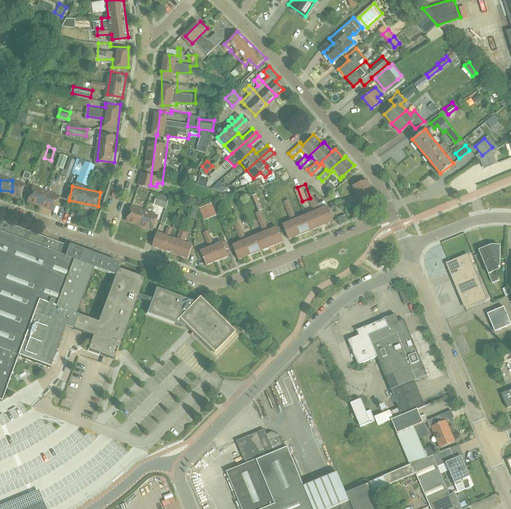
[(57,208),(60,199),(32,190),(29,199),(57,208)]
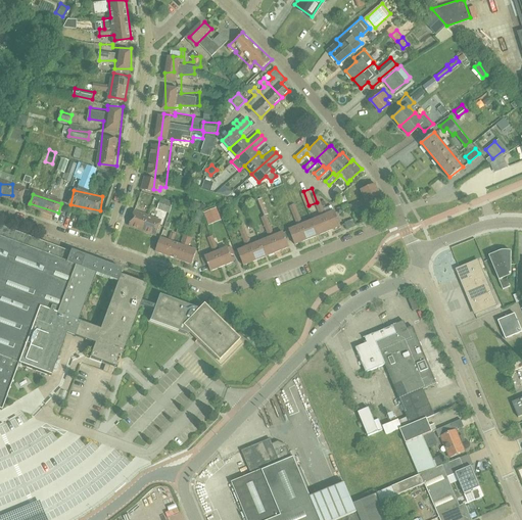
[(173,210),(174,203),(160,201),(159,208),(173,210)]
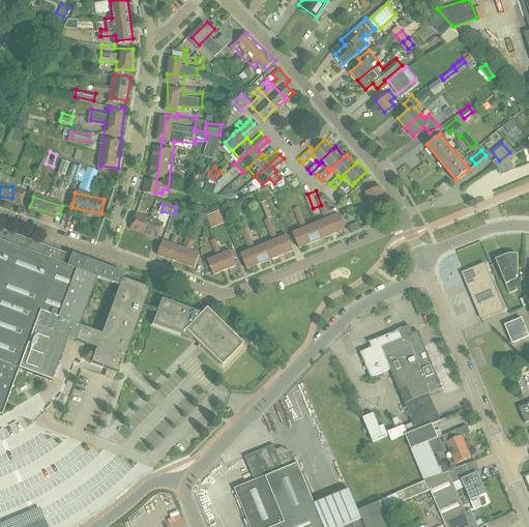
[(224,208),(209,211),(211,225),(226,222),(224,208)]
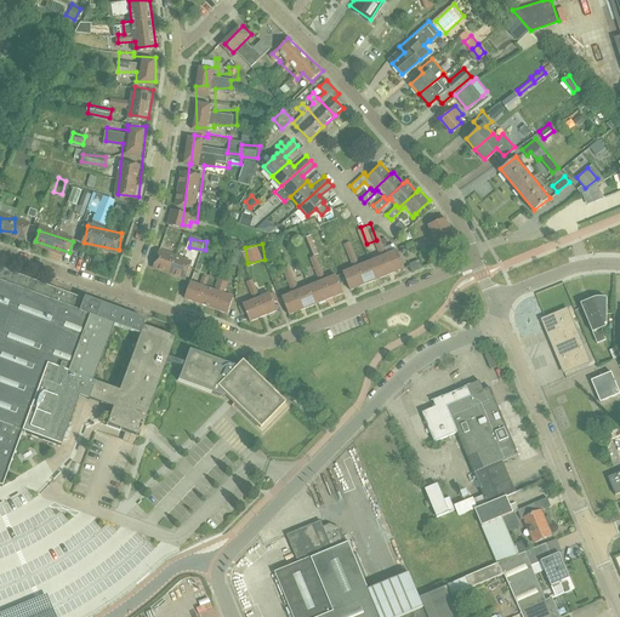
[(234,258),(242,260),(245,249),(238,246),(234,258)]
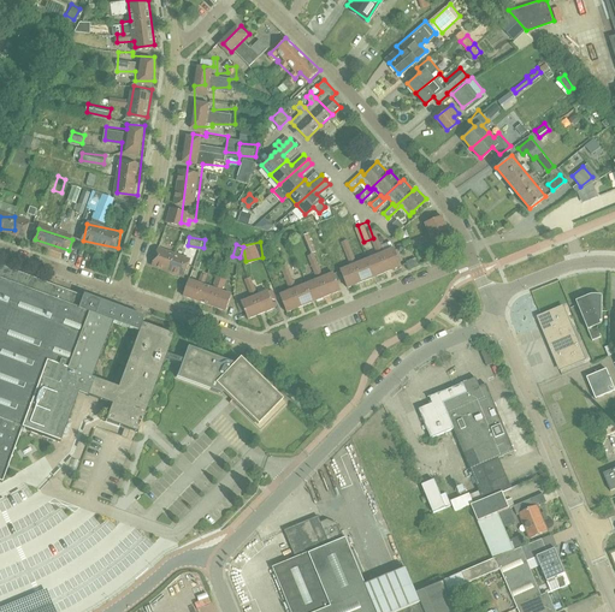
[(153,266),(188,274),(194,253),(185,251),(184,257),(157,250),(153,266)]
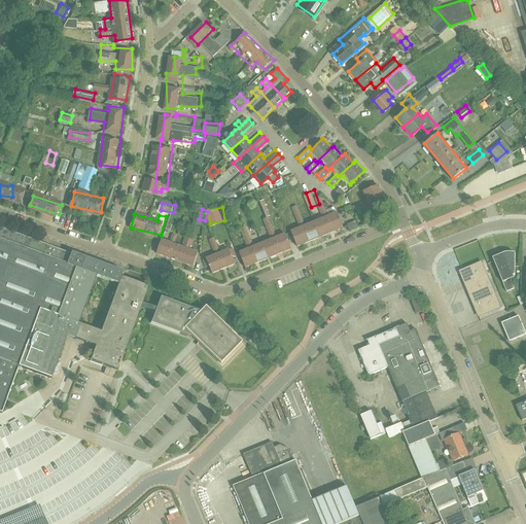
[(289,235),(290,237),(244,254),(247,263),(347,226),(343,215),(289,235)]
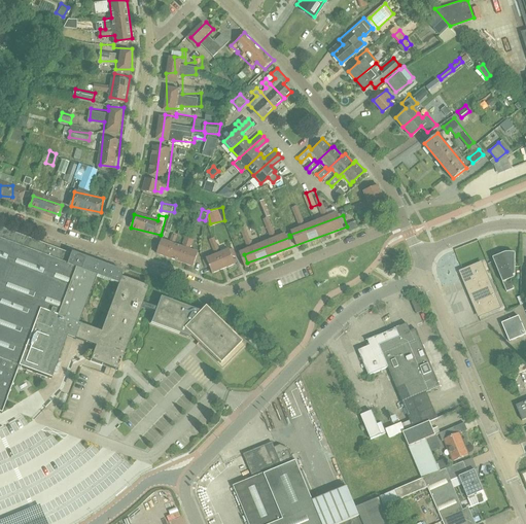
[(0,411),(18,364),(49,376),(66,333),(95,343),(90,357),(115,368),(126,341),(125,341),(138,304),(153,309),(149,320),(188,335),(188,333),(218,361),(240,340),(204,304),(197,311),(198,309),(159,294),(154,306),(139,301),(145,285),(119,276),(121,269),(69,250),(69,251),(0,224),(0,411)]
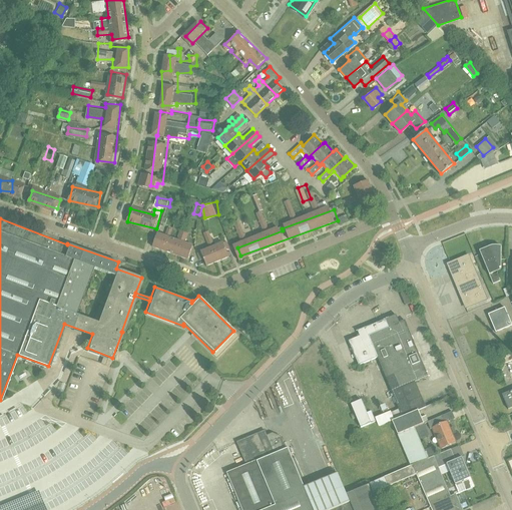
[(158,231),(154,245),(190,257),(197,234),(185,231),(183,238),(158,231)]
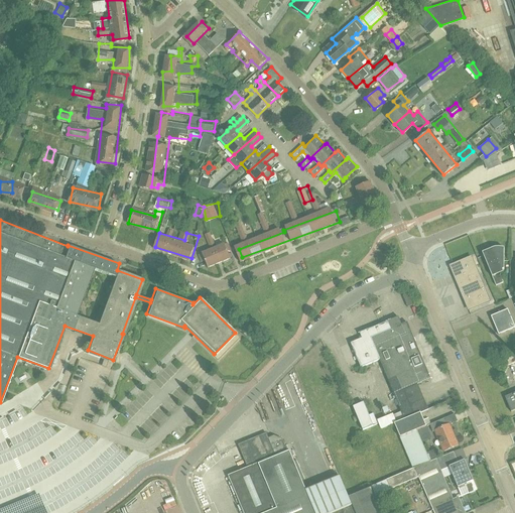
[(503,246),(498,245),(493,246),(482,250),(495,283),(503,280),(499,271),(503,270),(502,267),(503,266),(503,246)]
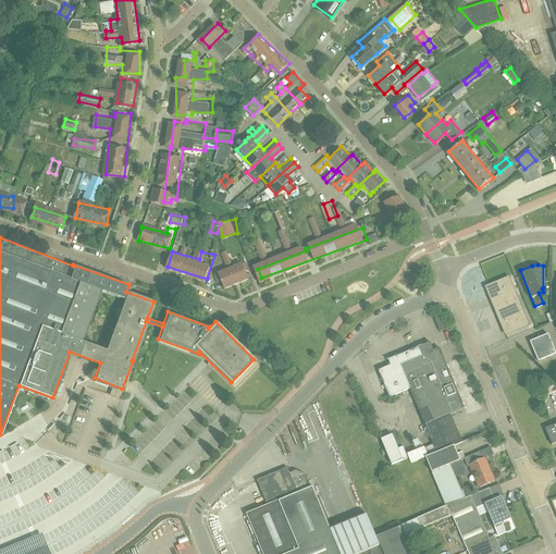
[(222,277),(226,286),(252,275),(248,266),(222,277)]
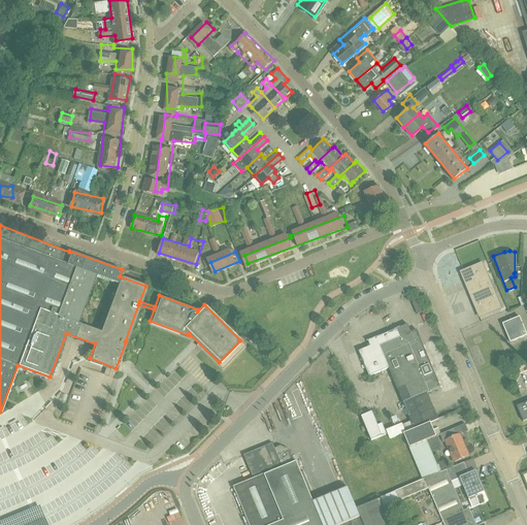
[(470,290),(472,295),(473,297),(471,298),(479,315),(500,305),(482,261),(460,269),(468,290),(470,290)]
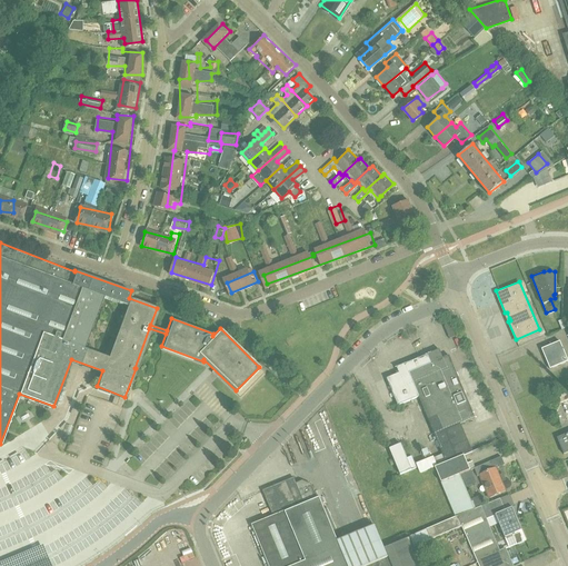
[(567,358),(559,338),(541,346),(549,366),(567,358)]
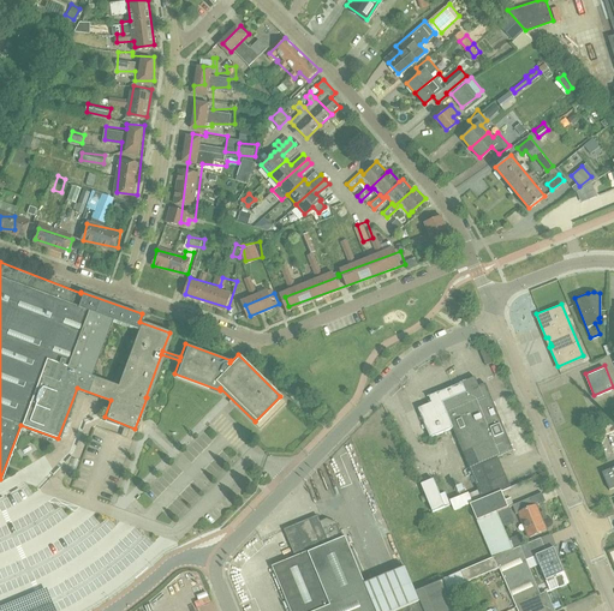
[(471,501),(500,489),(510,485),(496,454),(512,447),(484,381),(477,383),(474,375),(460,379),(428,394),(430,400),(417,406),(429,435),(452,425),(478,487),(468,491),(471,501)]
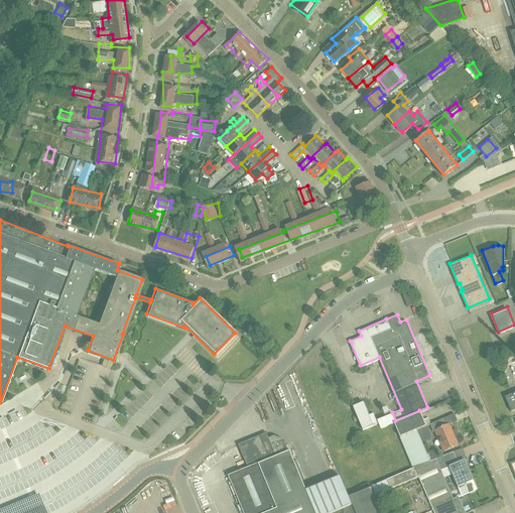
[(510,409),(514,407),(514,389),(504,394),(510,409)]
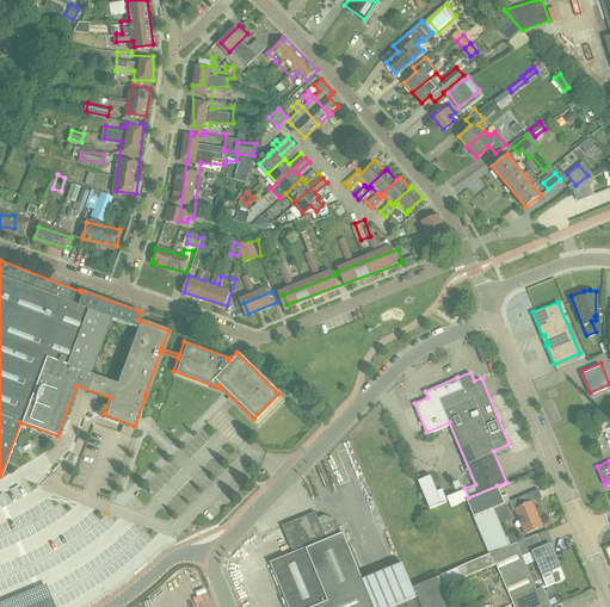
[(430,474),(418,478),(429,506),(447,499),(441,487),(436,489),(430,474)]
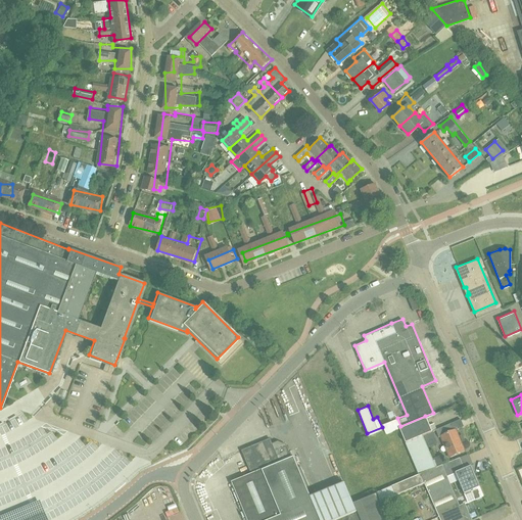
[(425,416),(400,426),(398,427),(405,440),(431,429),(425,416)]
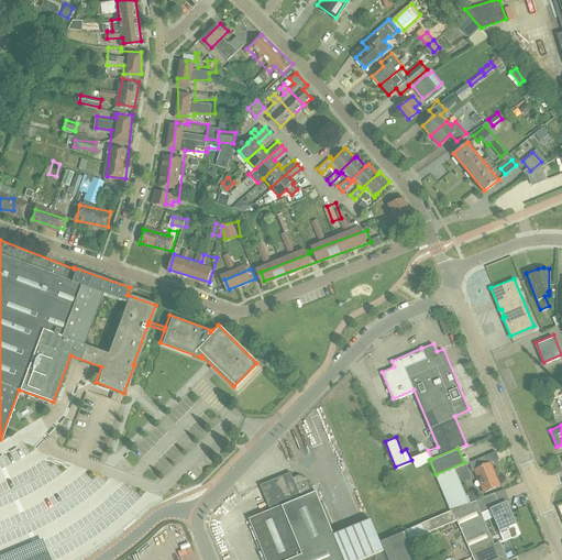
[(484,453),(464,462),(465,462),(467,461),(471,469),(474,468),(483,490),(499,483),(489,460),(487,461),(484,453)]
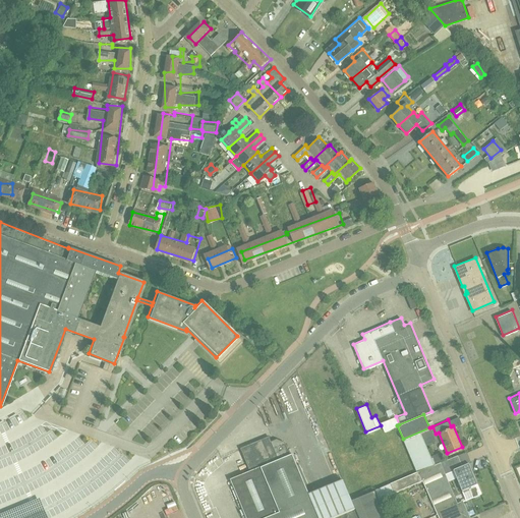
[(430,427),(429,427),(403,439),(416,471),(440,461),(443,459),(440,451),(429,455),(425,444),(436,440),(430,427)]
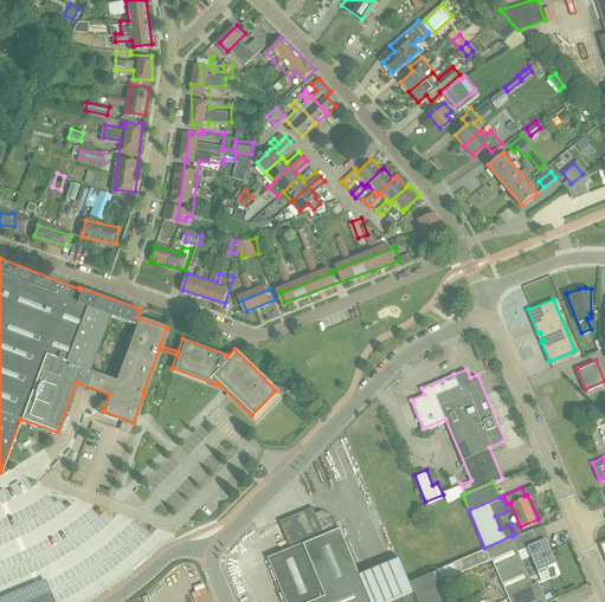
[(383,601),(412,590),(398,556),(359,573),(340,526),(336,528),(330,512),(322,509),(315,511),(313,505),(280,518),(290,545),(268,555),(287,601),(383,601)]
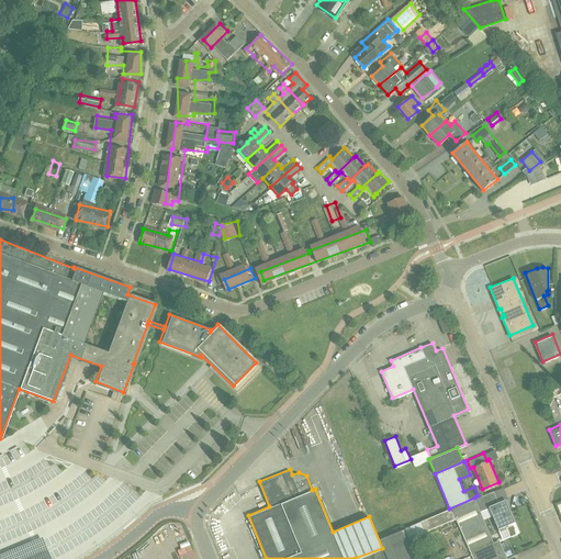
[(478,495),(474,498),(479,510),(485,507),(484,504),(496,499),(493,490),(478,495)]
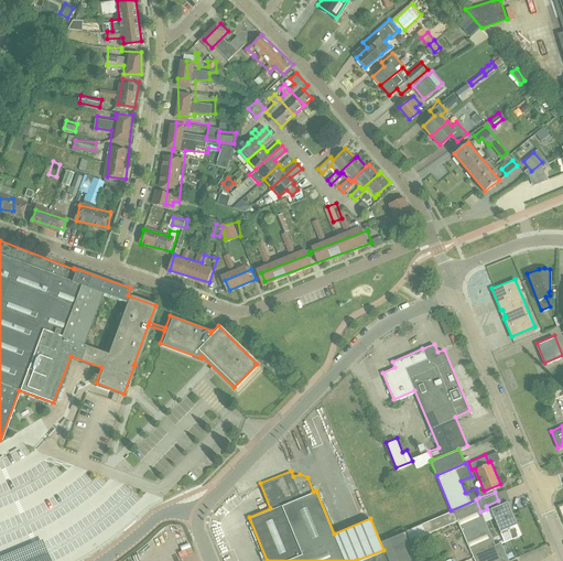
[(476,499),(451,510),(422,522),(426,533),(458,520),(475,560),(519,560),(518,560),(508,560),(500,541),(494,543),(480,511),(476,499)]
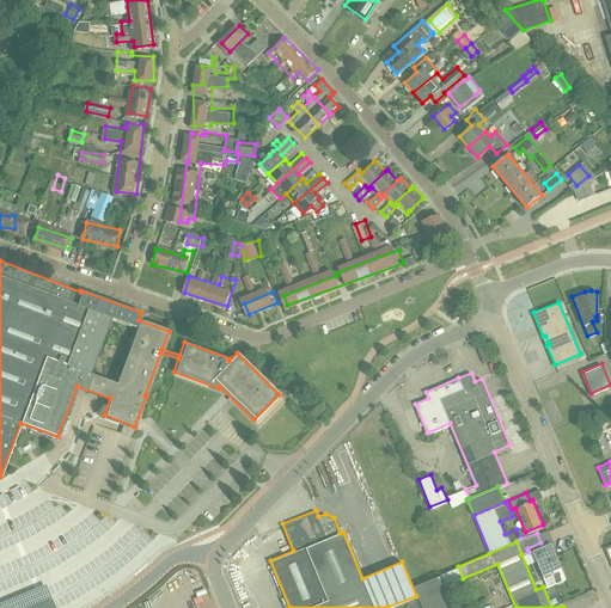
[(547,544),(532,550),(542,575),(550,571),(555,582),(564,578),(554,552),(551,553),(547,544)]
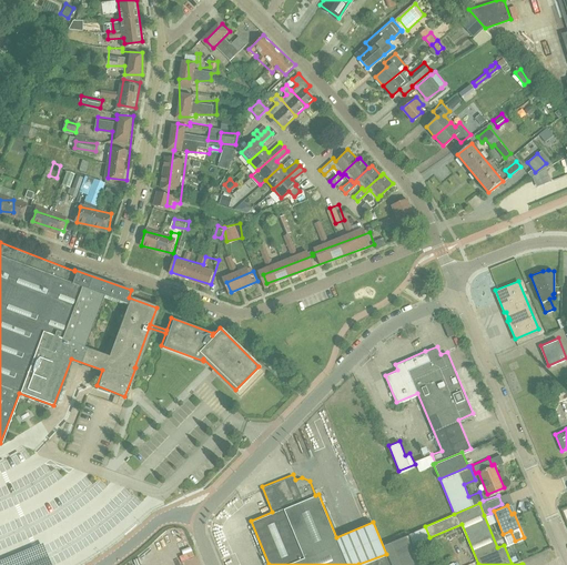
[(51,564),(41,540),(0,557),(0,564),(51,564)]
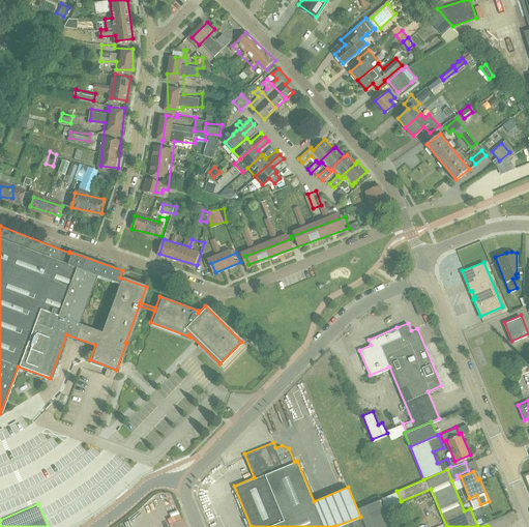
[(364,526),(360,517),(334,526),(364,526)]
